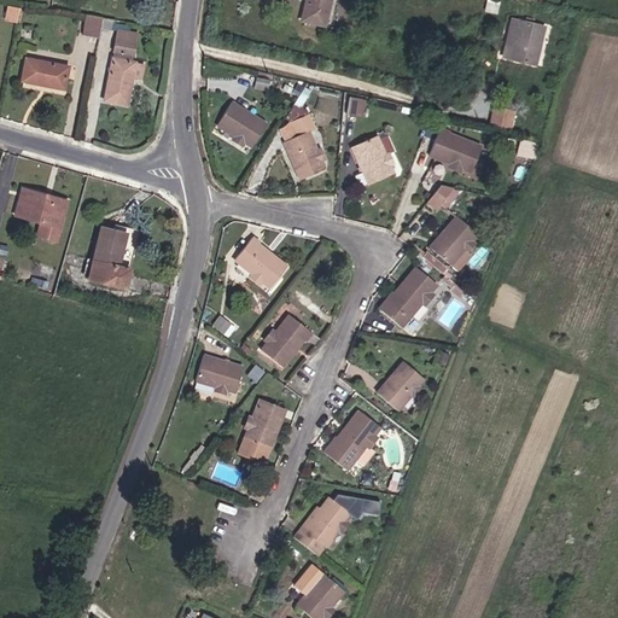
[(5,0),(4,12),(16,15),(18,0),(13,0),(5,0)]
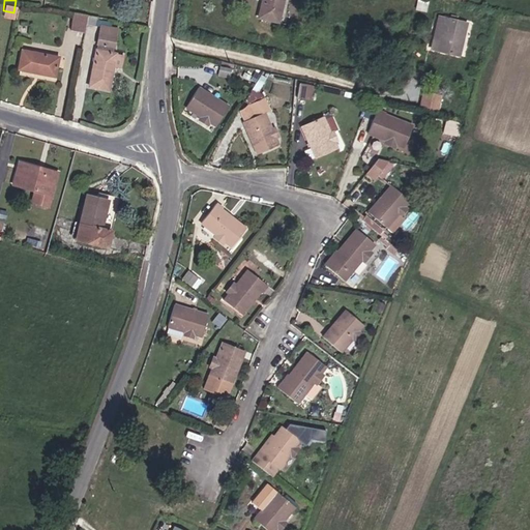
[(69,24),(83,26),(86,8),(72,6),(69,24)]
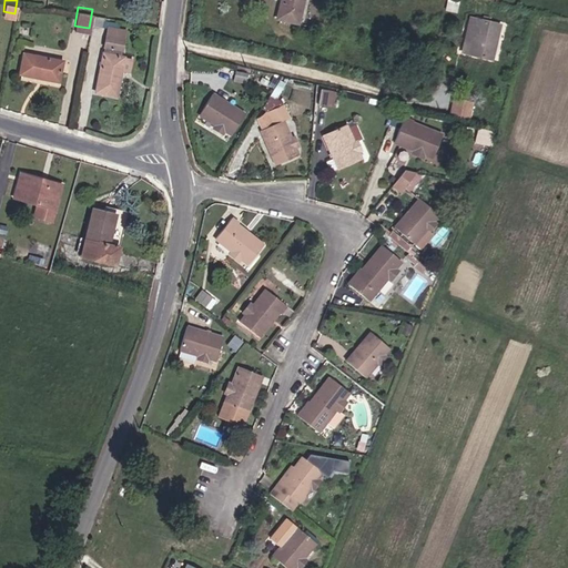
[(453,42),(476,48),(485,16),(460,10),(453,42)]
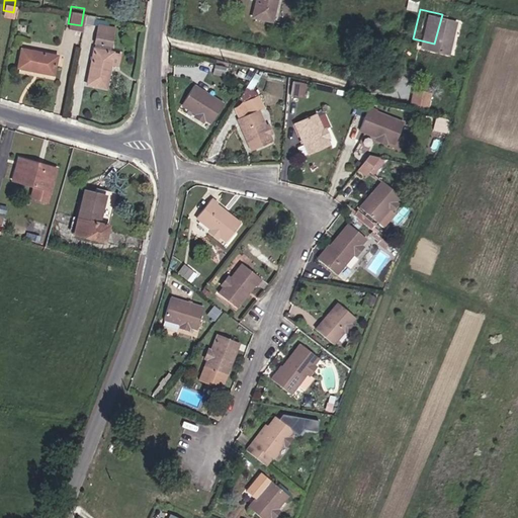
[(97,24),(112,28),(114,19),(98,16),(97,24)]
